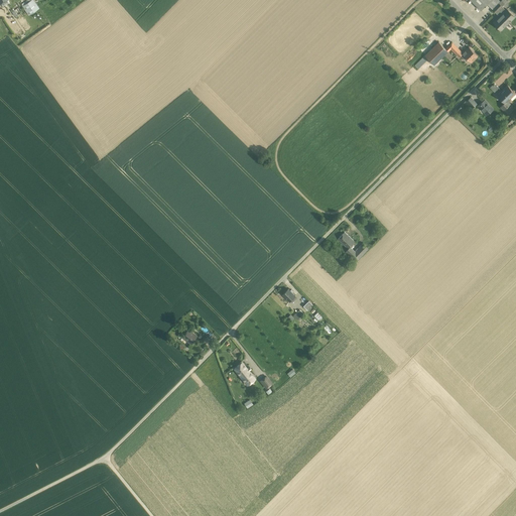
[(33,0),(29,0),(21,5),(39,31),(49,23),(33,0)]
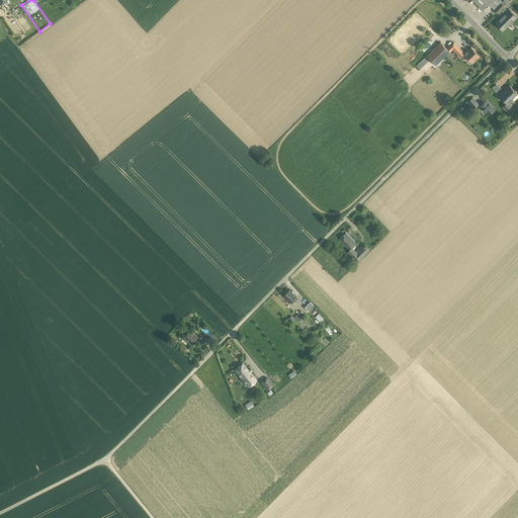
[(472,0),(483,10),(487,6),(488,7),(489,6),(488,5),(489,4),(493,0),(472,0)]
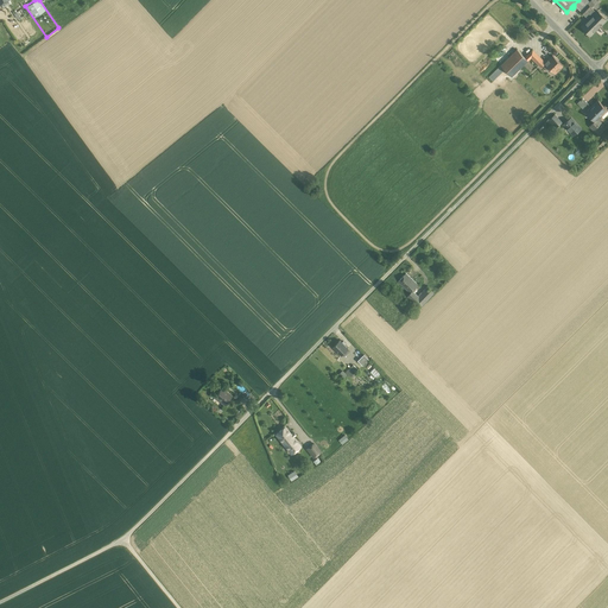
[(587,6),(581,12),(584,16),(589,11),(590,13),(594,10),(591,8),(595,5),(591,1),(590,2),(587,6)]
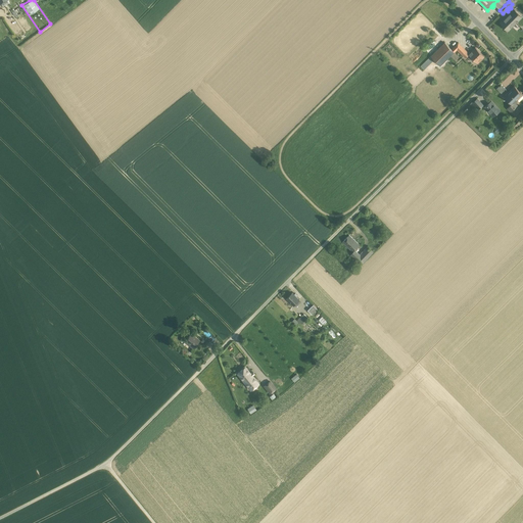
[(32,29),(17,8),(12,12),(26,33),(32,29)]
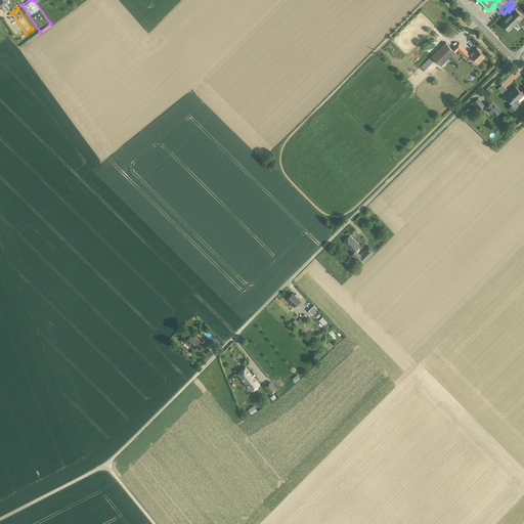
[(515,9),(511,13),(509,11),(508,9),(504,13),(508,17),(501,24),(510,31),(523,17),(515,9)]
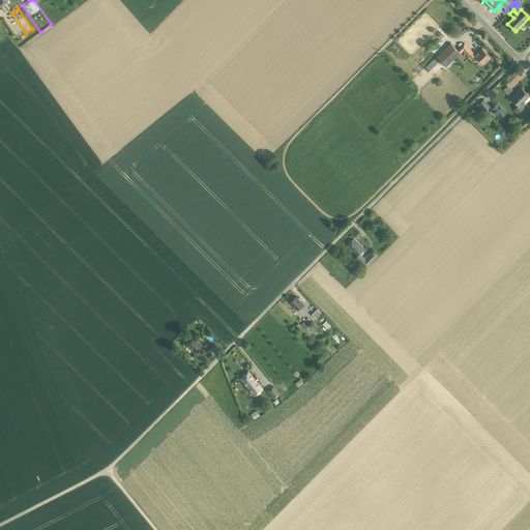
[(25,34),(10,13),(5,18),(19,38),(20,37),(25,34)]
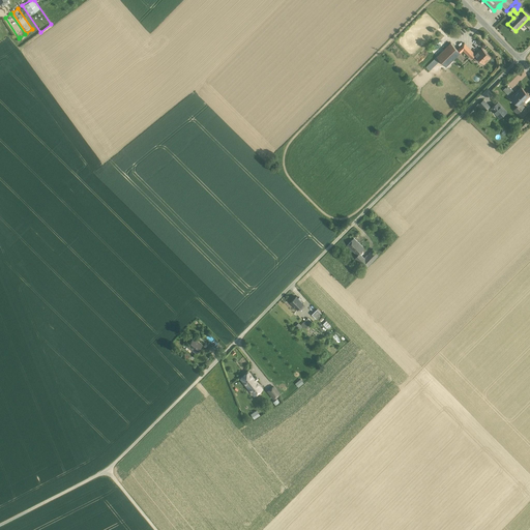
[(451,42),(437,57),(440,60),(446,67),(461,53),(458,50),(451,42)]
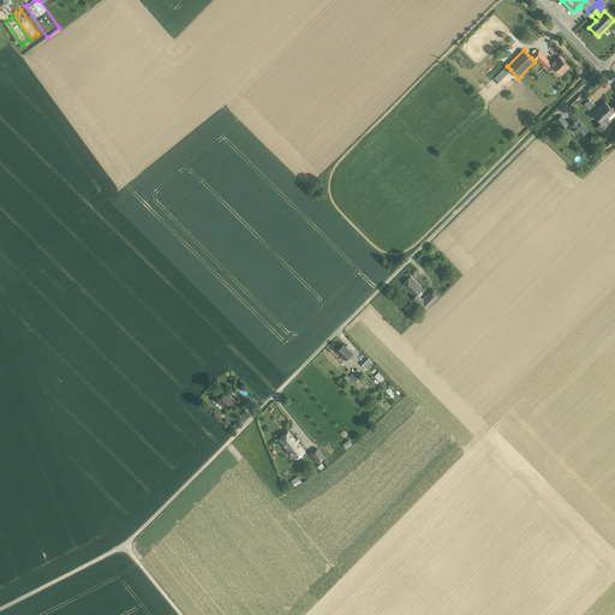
[(548,59),(539,51),(531,58),(535,61),(537,58),(547,67),(548,69),(549,66),(551,63),(550,61),(548,59)]
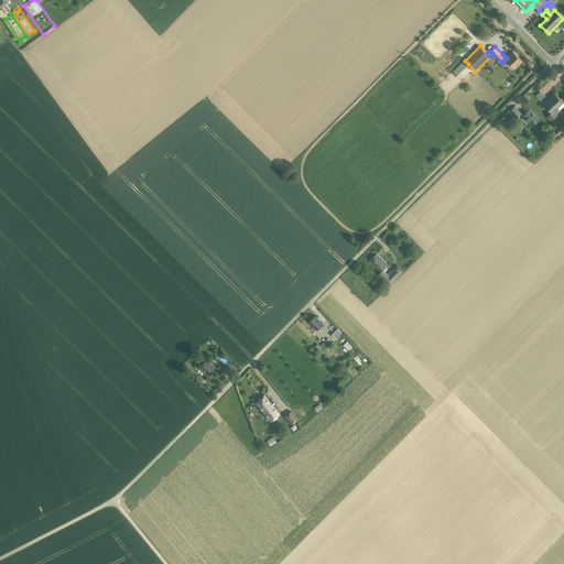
[(522,61),(512,51),(506,57),(503,61),(509,67),(511,64),(516,68),(522,61)]
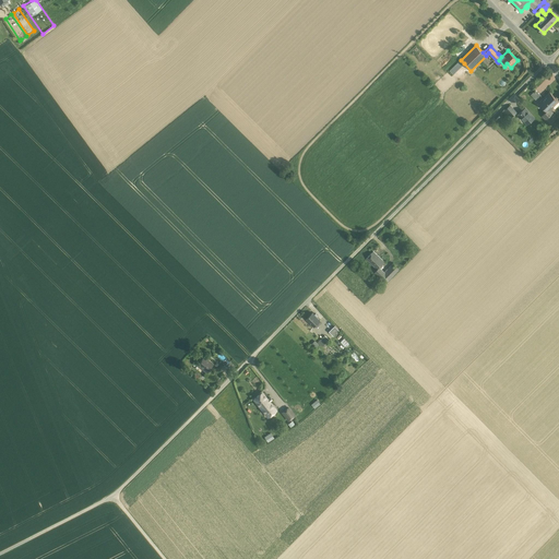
[(461,60),(450,71),(453,74),(464,63),(461,60)]
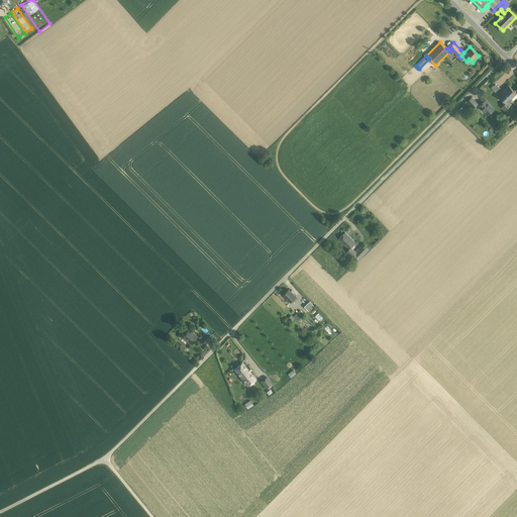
[(500,88),(496,84),(491,88),(496,93),(500,88)]
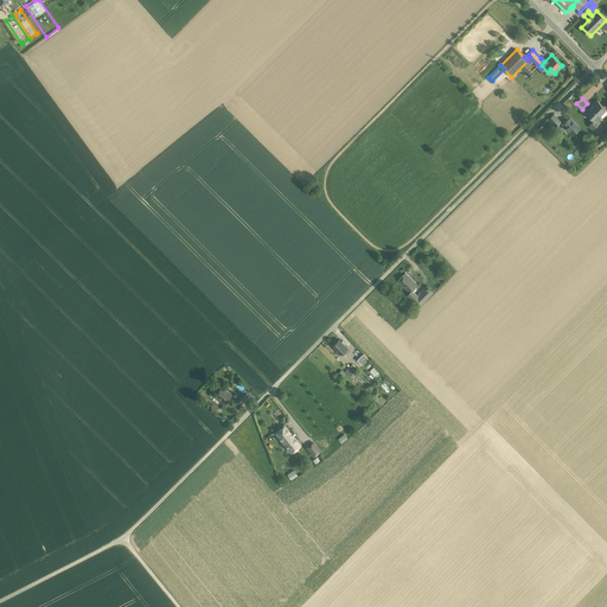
[(606,109),(596,100),(590,107),(590,108),(588,110),(598,120),(606,109)]
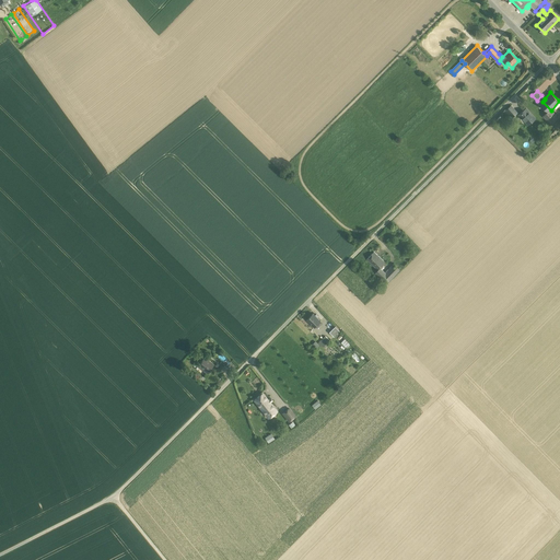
[(551,111),(543,102),(540,104),(548,112),(543,116),(552,125),(559,118),(551,111)]
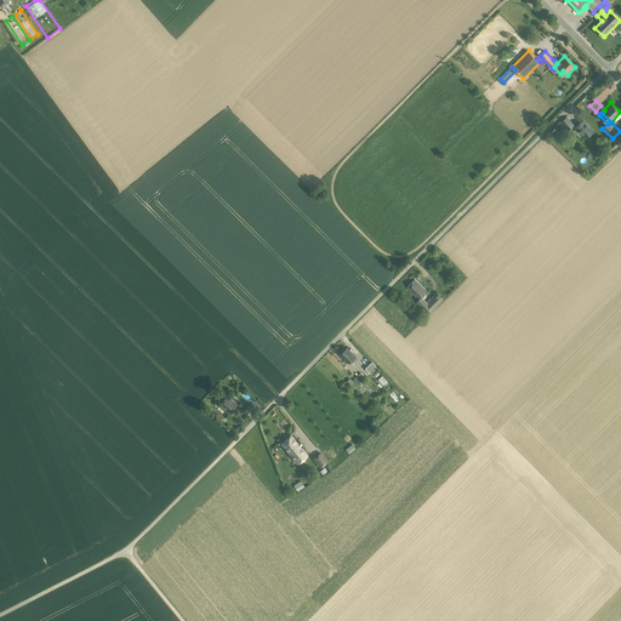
[(593,131),(584,121),(576,127),(586,138),(593,131)]
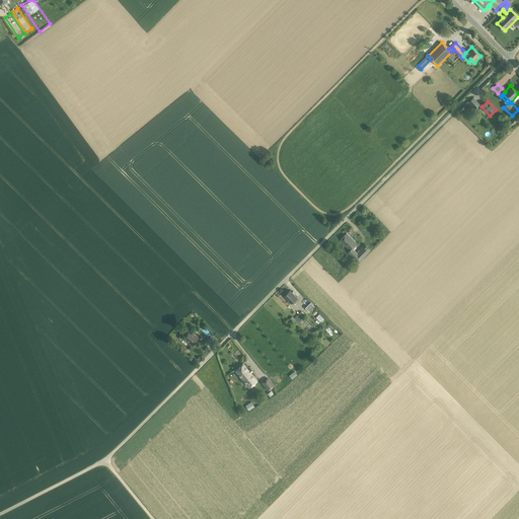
[(352,239),(347,234),(340,241),(346,246),(352,239)]
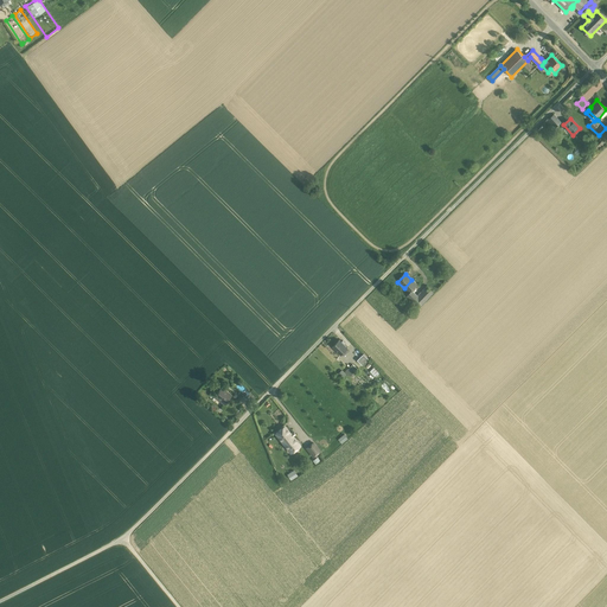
[(427,287),(417,296),(413,292),(417,286),(411,280),(404,288),(410,293),(406,298),(410,302),(407,306),(411,311),(415,306),(419,310),(433,293),(427,287)]
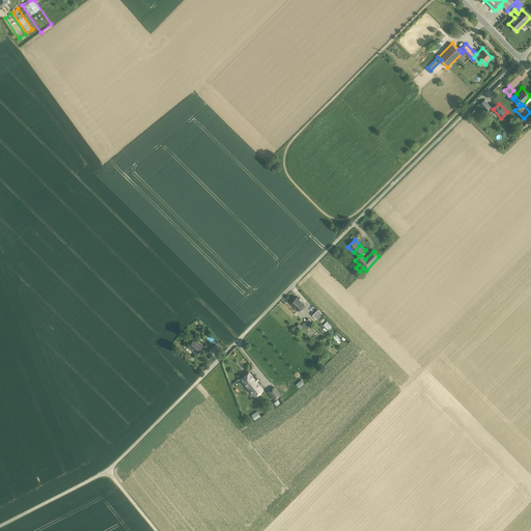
[(297,298),(291,303),(299,310),(303,306),(304,305),(297,298)]
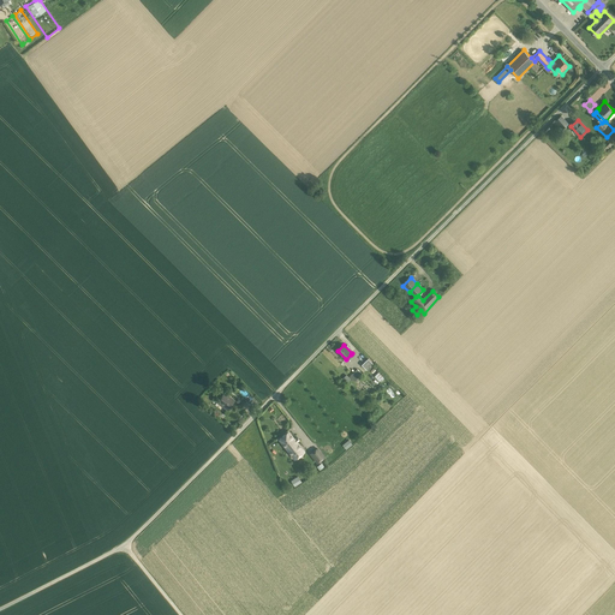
[(369,359),(362,365),(366,370),(374,364),(369,359)]
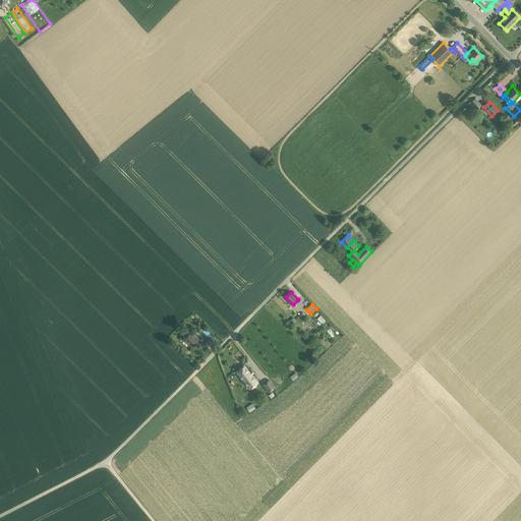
[(307,317),(303,313),(296,320),(300,324),(307,317)]
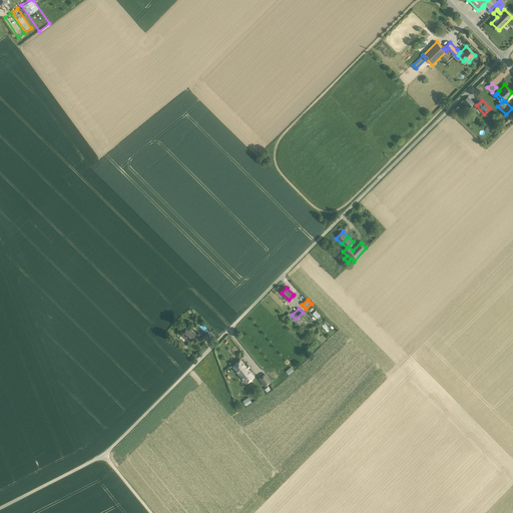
[(313,314),(317,319),(322,315),(317,310),(313,314)]
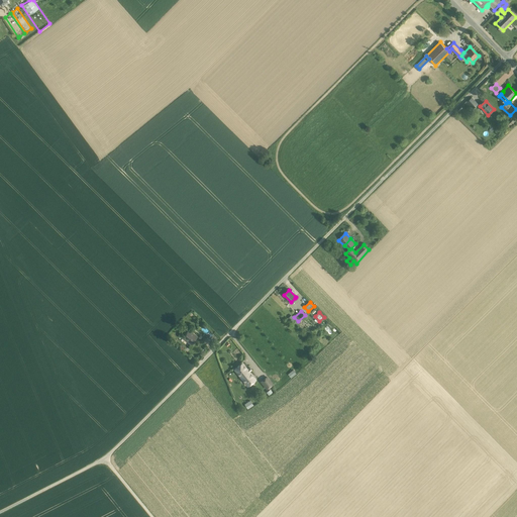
[(197,336),(189,330),(183,338),(191,344),(197,336)]
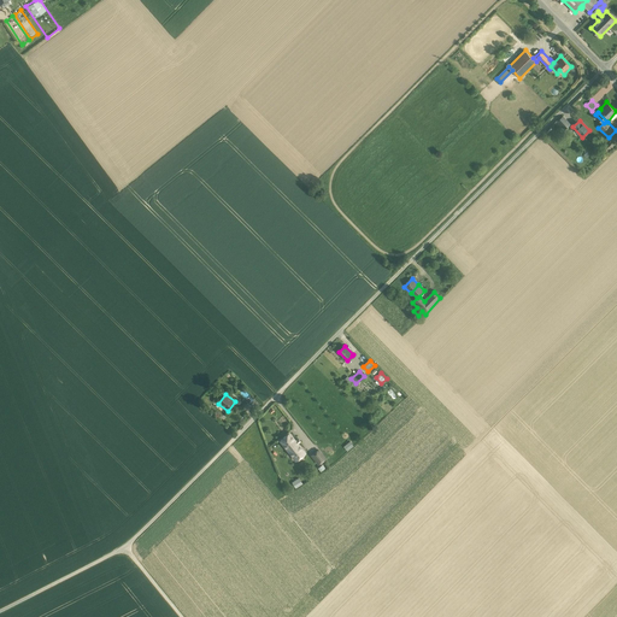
[(260,403),(256,398),(250,403),(254,407),(260,403)]
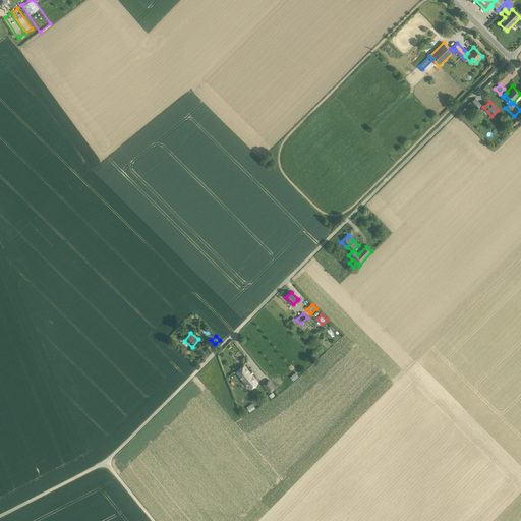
[(257,383),(244,366),(236,372),(249,389),(257,383)]
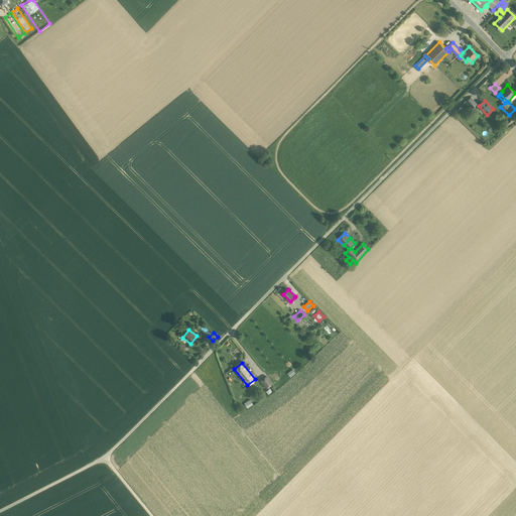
[(272,384),(266,377),(260,381),(266,388),(272,384)]
